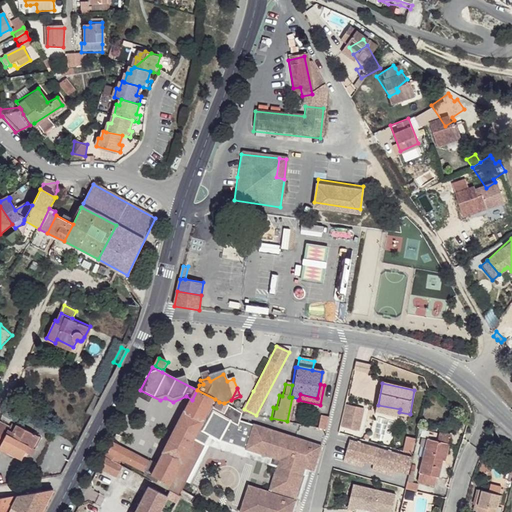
[(155,472),(152,477),(170,486),(195,439),(215,399),(197,390),(192,400),(186,412),(184,412),(164,454),(155,472)]
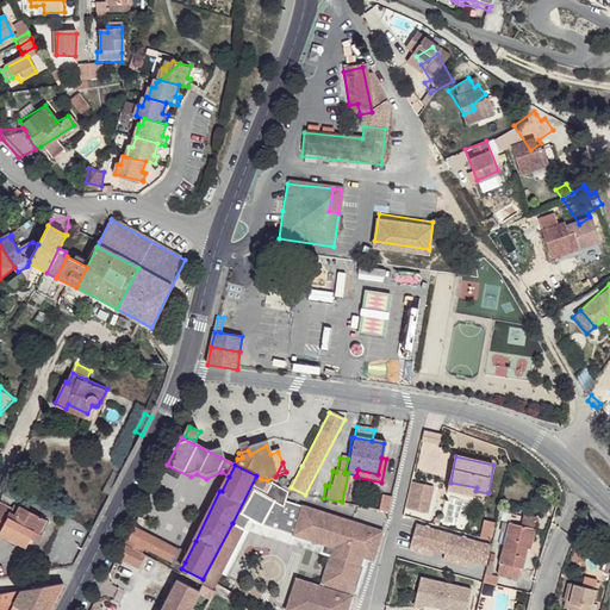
[(248,493),(267,499),(274,485),(272,484),(268,490),(259,484),(261,479),(256,475),(248,493)]
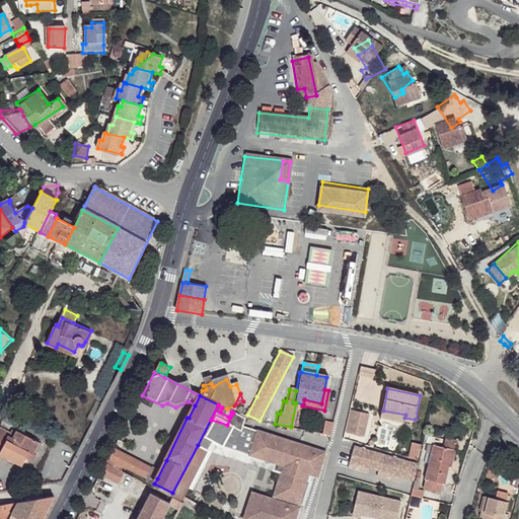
[(228,417),(231,412),(227,409),(222,408),(220,412),(228,417)]
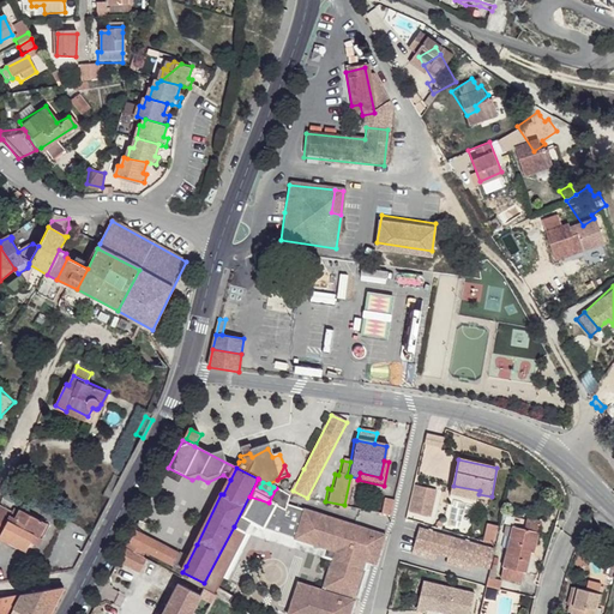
[(432,513),(437,487),(413,483),(408,510),(432,513)]
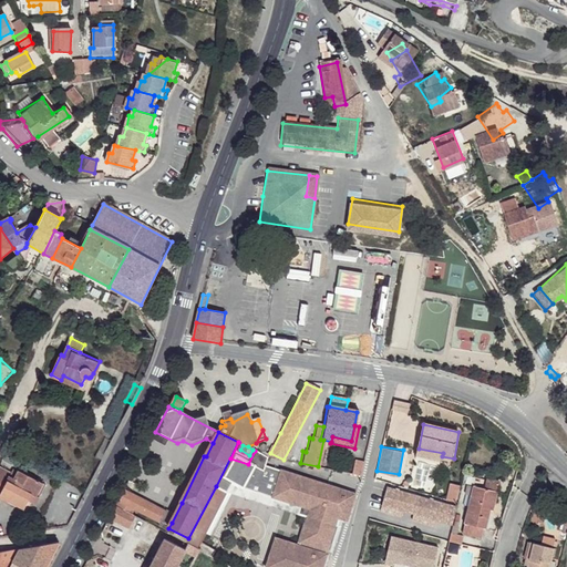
[(419,449),(416,456),(441,461),(442,456),(443,453),(419,449)]
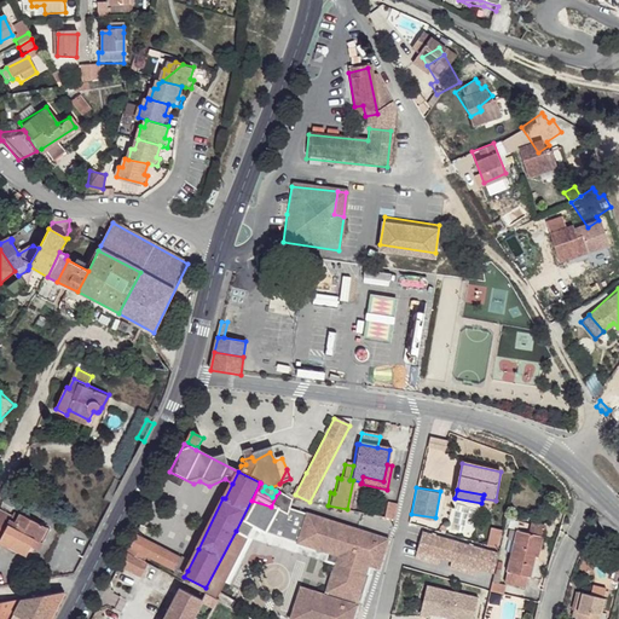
[(10,491),(6,501),(16,507),(21,497),(10,491)]
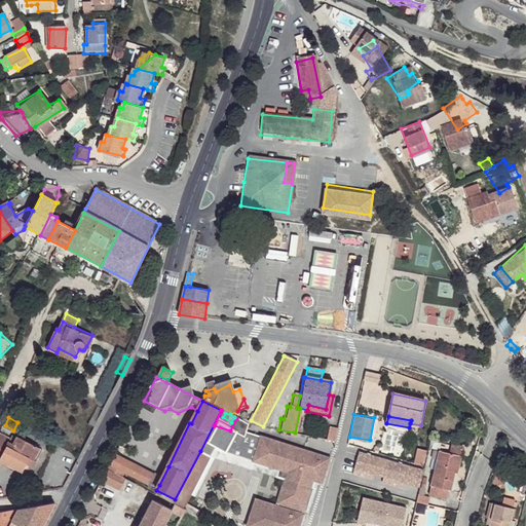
[(245,431),(249,424),(248,424),(236,418),(230,430),(237,434),(232,454),(276,468),(274,475),(286,478),(276,505),(255,499),(246,525),(298,525),(302,514),(301,514),(302,511),(306,512),(313,487),(312,486),(314,481),(321,483),(329,457),(245,431)]
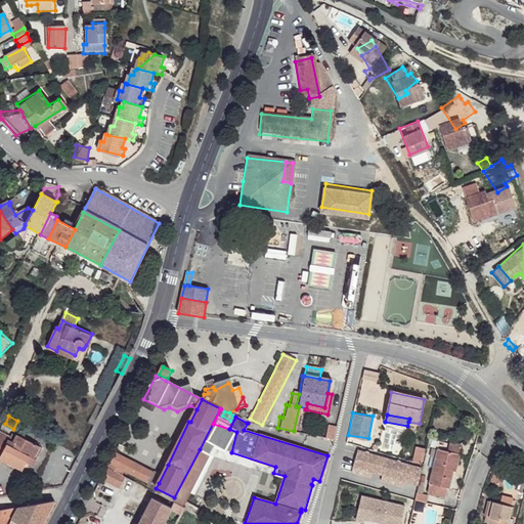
[(229,429),(213,424),(204,441),(216,447),(212,455),(214,456),(229,429)]
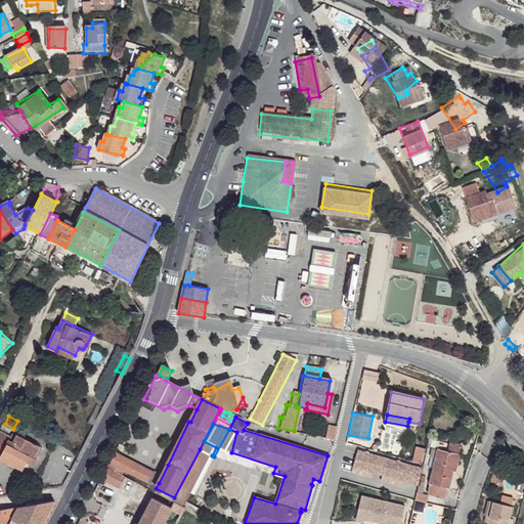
[(330,424),(326,438),(335,440),(338,426),(330,424)]
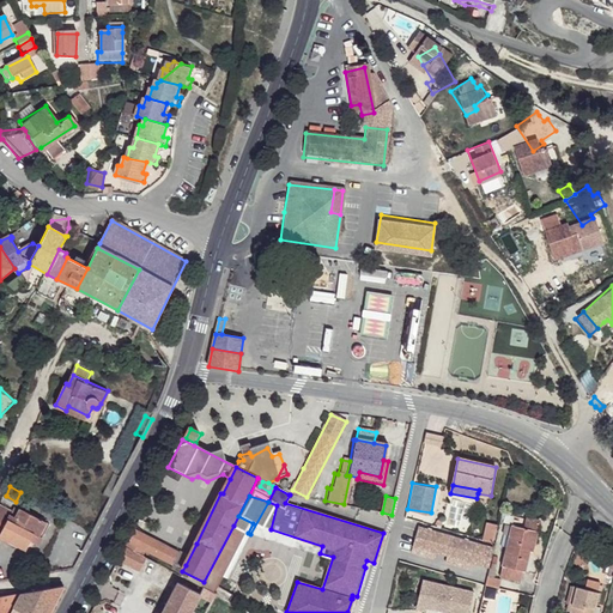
[(277,505),(268,502),(250,534),(320,553),(322,546),(271,529),(277,505)]
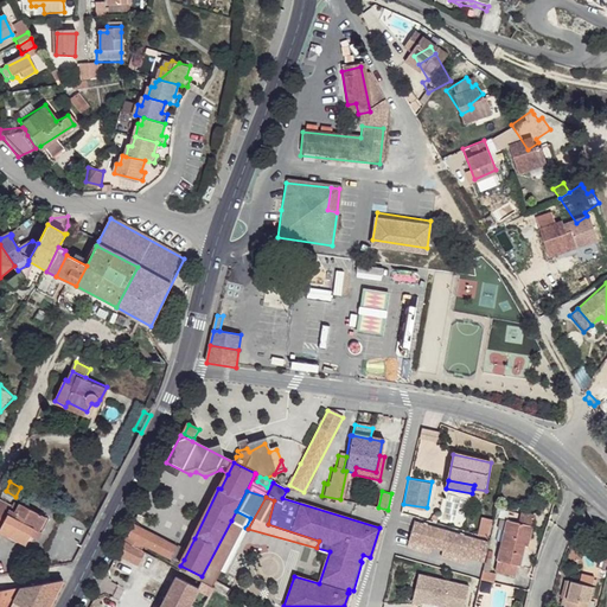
[(1,499),(0,503),(0,532),(1,531),(0,530),(0,528),(11,510),(16,512),(20,504),(16,502),(13,505),(1,499)]
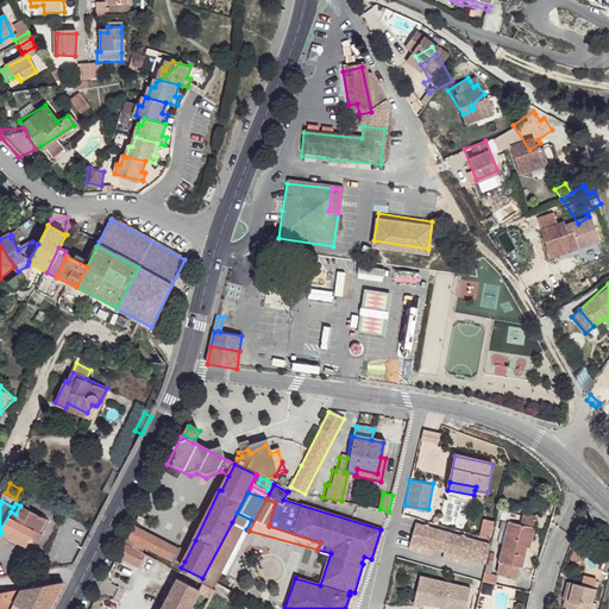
[(11,512),(0,529),(0,532),(1,533),(26,547),(32,535),(33,532),(37,534),(46,516),(23,503),(20,506),(16,514),(11,512)]
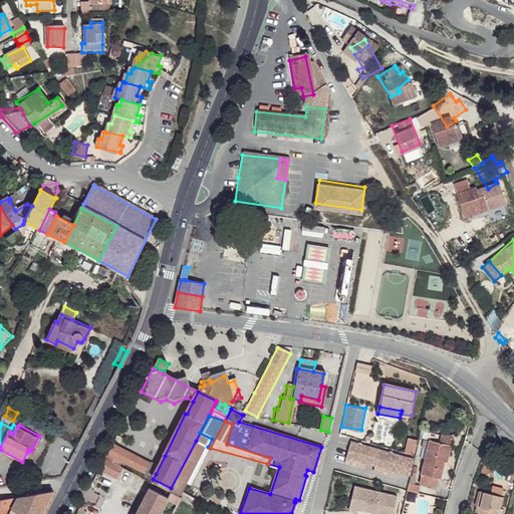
[(196,441),(208,447),(212,439),(200,433),(196,441)]
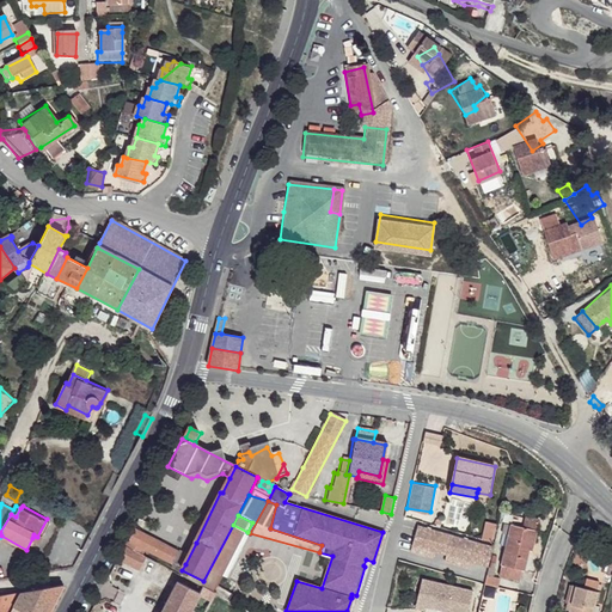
[(34,534),(32,538),(38,542),(50,520),(47,519),(37,537),(34,534)]
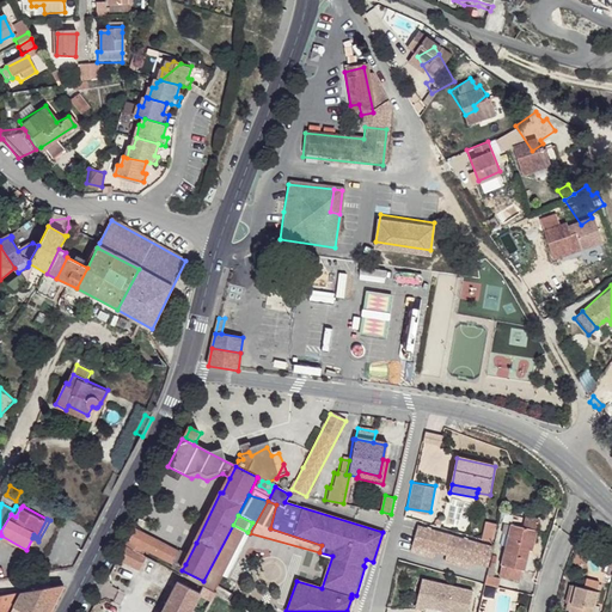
[(527,520),(525,528),(533,530),(538,531),(539,524),(527,520)]
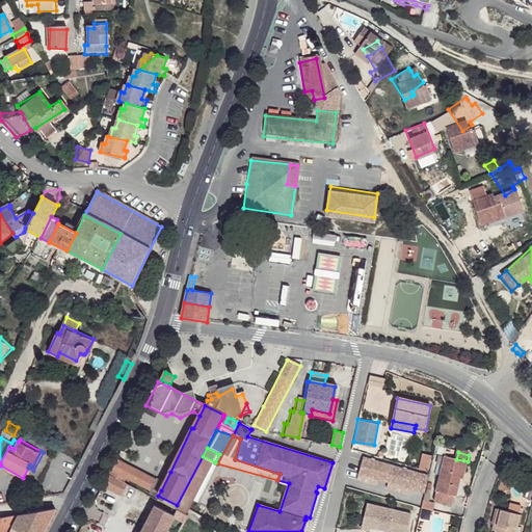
[(422,453),(419,470),(427,471),(430,455),(422,453)]
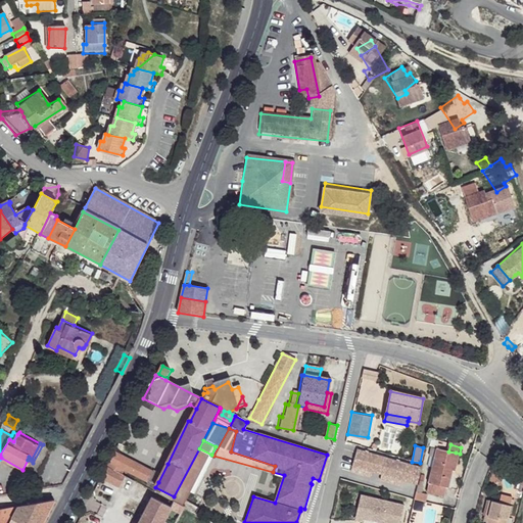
[(174,496),(172,502),(174,503),(183,508),(187,502),(211,455),(199,448),(174,496)]
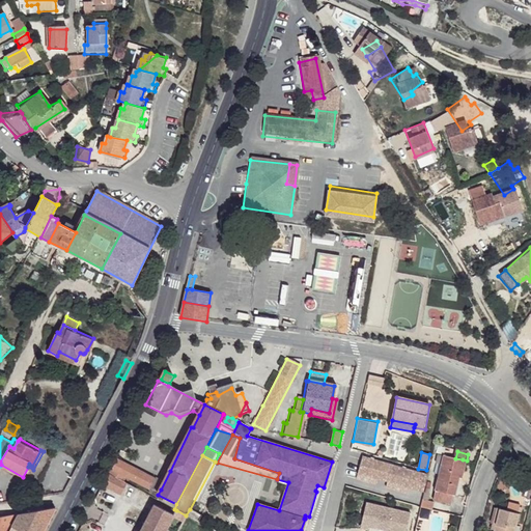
[(428,475),(363,455),(358,471),(423,492),(428,475)]
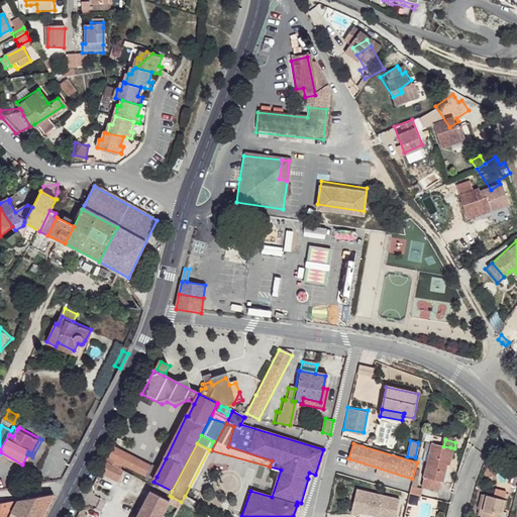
[(432,443),(422,487),(439,491),(441,482),(443,482),(446,464),(450,447),(443,446),(432,443)]
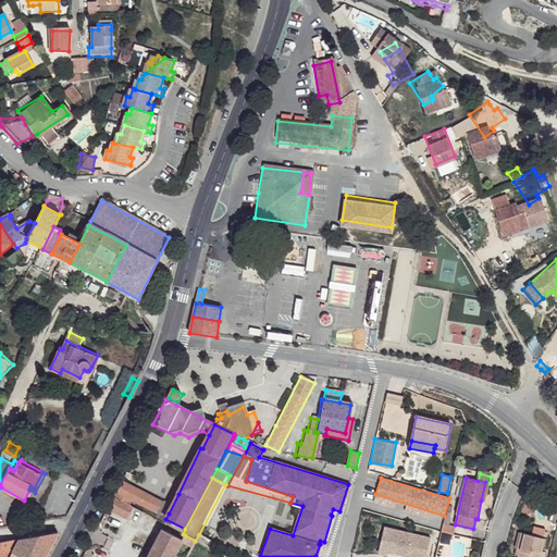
[(123,481),(114,498),(131,506),(134,502),(158,515),(160,509),(162,504),(123,481)]
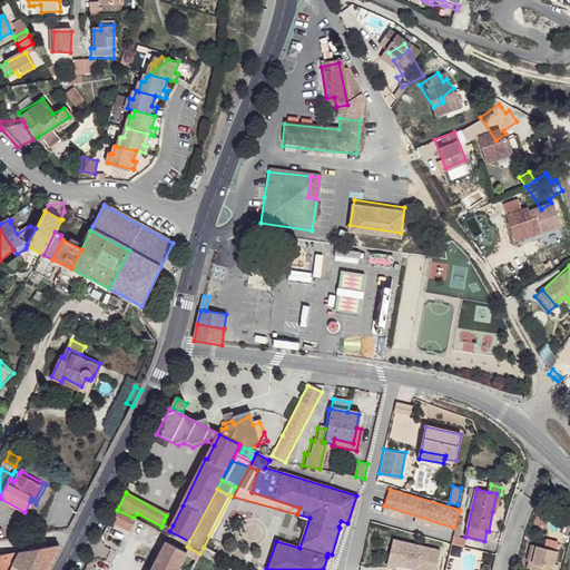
[(497,493),(492,512),(497,513),(501,494),(497,493)]
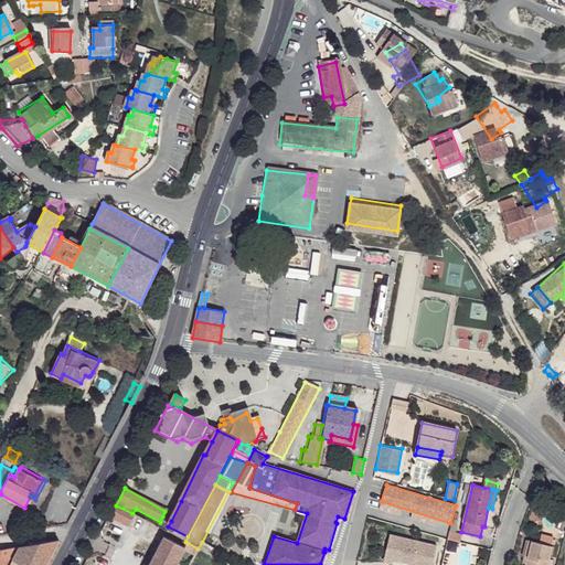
[(116,505),(110,516),(140,532),(147,521),(132,513),(116,505)]
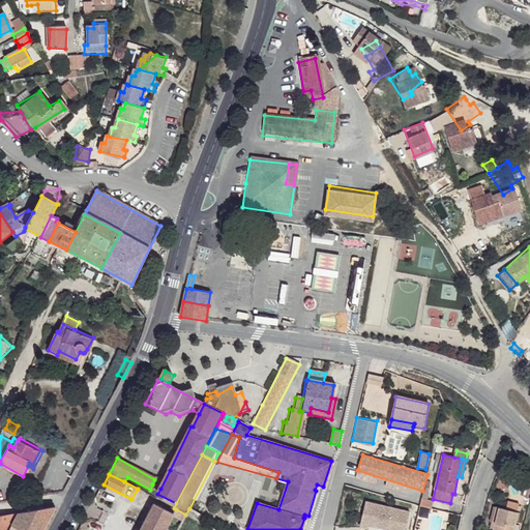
[(152,484),(150,490),(157,494),(160,489),(152,484)]
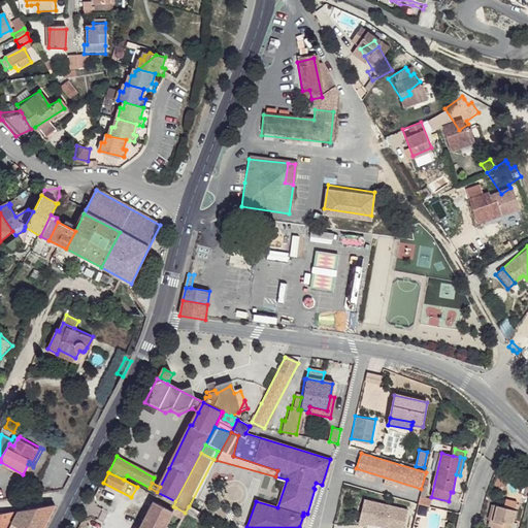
[(387,527),(402,527),(407,506),(363,496),(357,521),(387,527)]
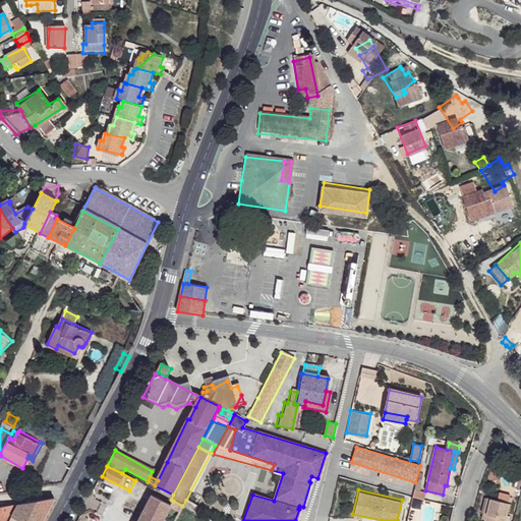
[(415,489),(413,498),(425,501),(427,493),(415,489)]
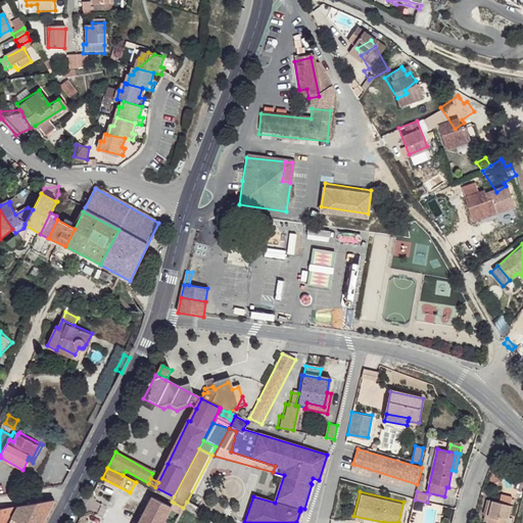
[(153,498),(139,522),(164,522),(169,516),(179,521),(185,509),(183,508),(174,503),(172,508),(153,498)]
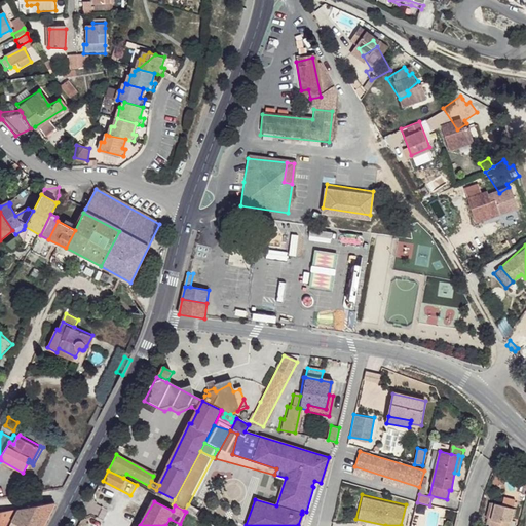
[(493,521),(491,525),(511,525),(518,503),(506,501),(504,508),(496,504),(493,521)]
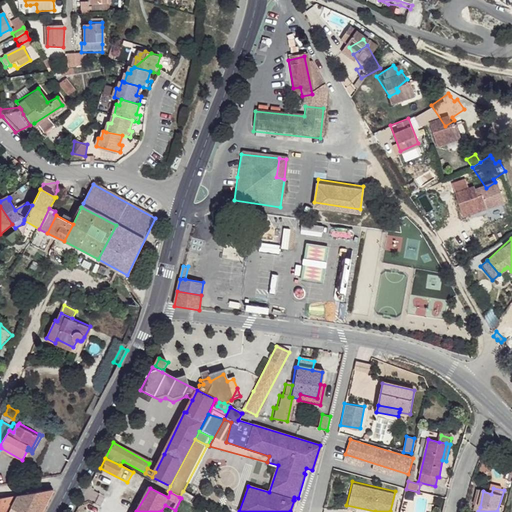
[(0,511),(42,511),(54,490),(0,498),(0,511)]
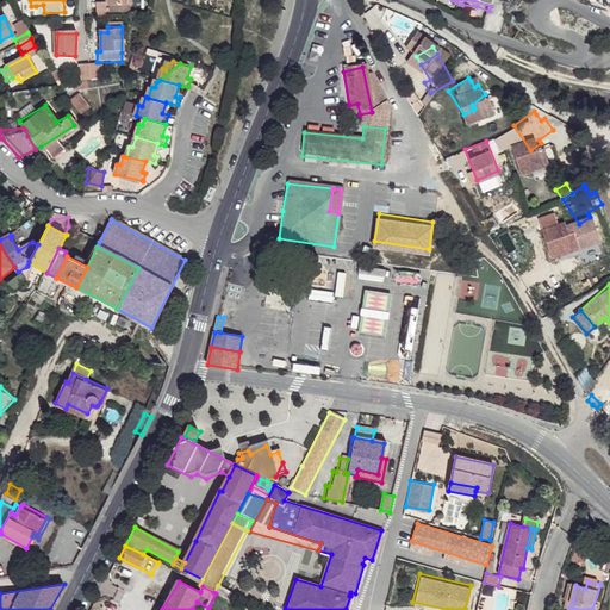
[(219,586),(216,593),(229,601),(232,593),(219,586)]
